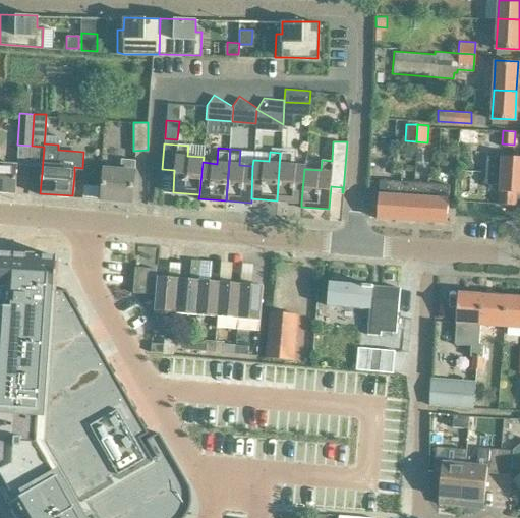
[(277,200),(301,203),(304,169),(304,165),(291,164),(292,154),(280,153),(277,200)]
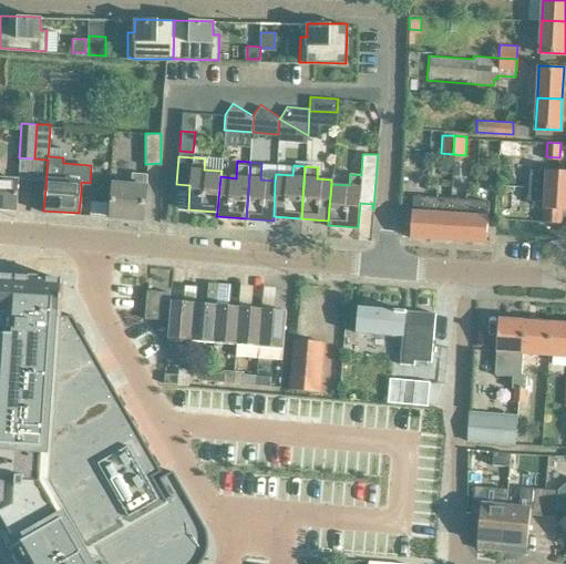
[(530,167),(528,185),(557,187),(557,195),(565,195),(565,170),(546,170),(530,167)]
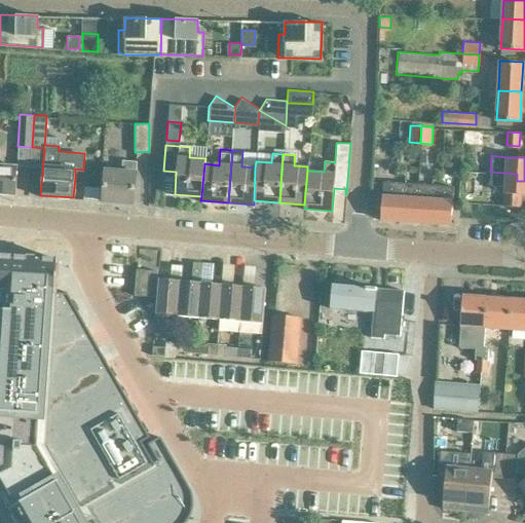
[(0,192),(15,193),(17,165),(0,164),(1,157),(0,156),(0,192)]
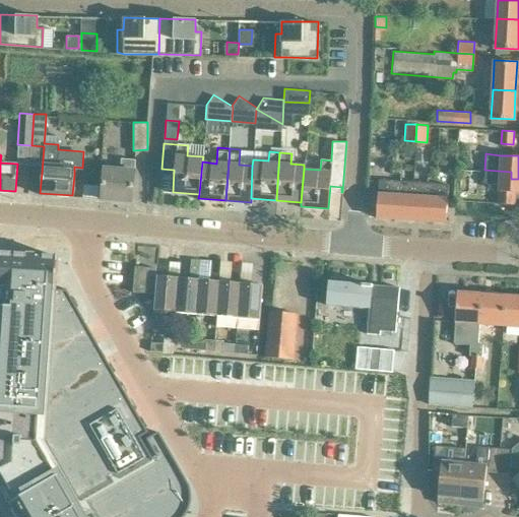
[(104,168),(103,178),(102,198),(131,201),(135,159),(122,158),(121,169),(104,168)]
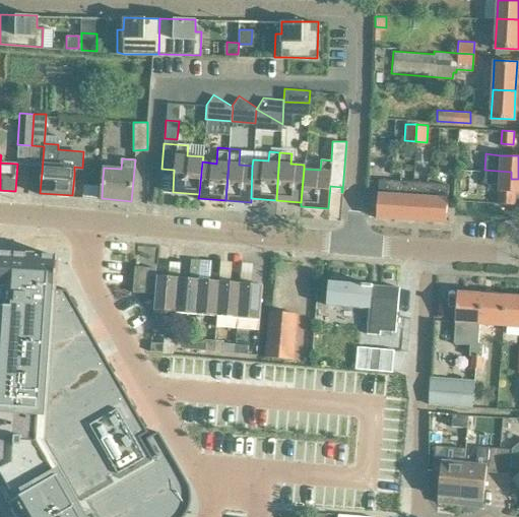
[(511,172),(484,170),(483,182),(500,183),(498,202),(513,203),(514,191),(518,191),(518,179),(511,179),(511,172)]
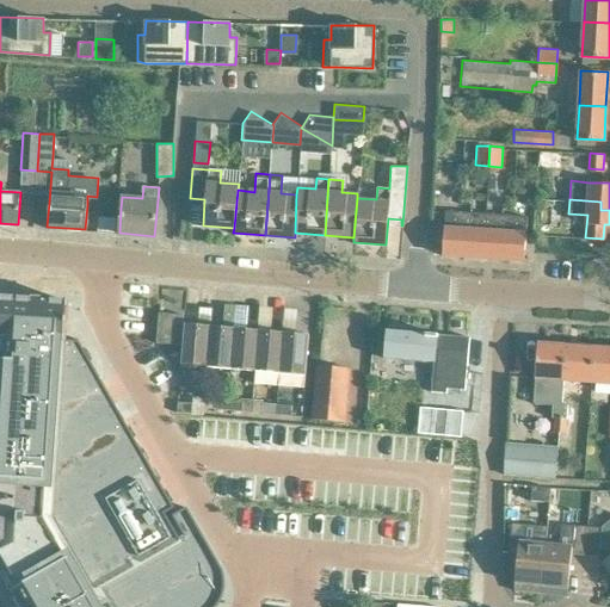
[(442,254),(457,254),(458,241),(466,242),(468,211),(445,210),(442,254)]
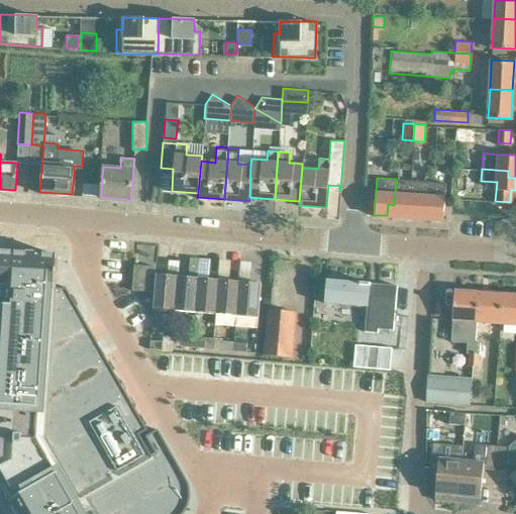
[(387,215),(408,217),(410,180),(396,179),(394,205),(388,204),(387,215)]
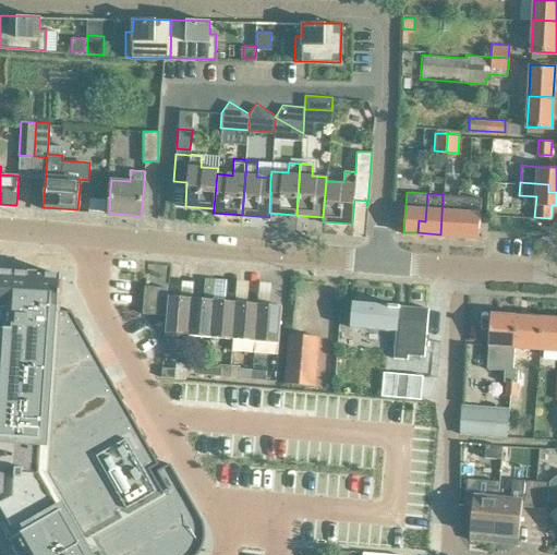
[(440,234),(463,236),(464,224),(458,224),(459,195),(443,194),(440,234)]
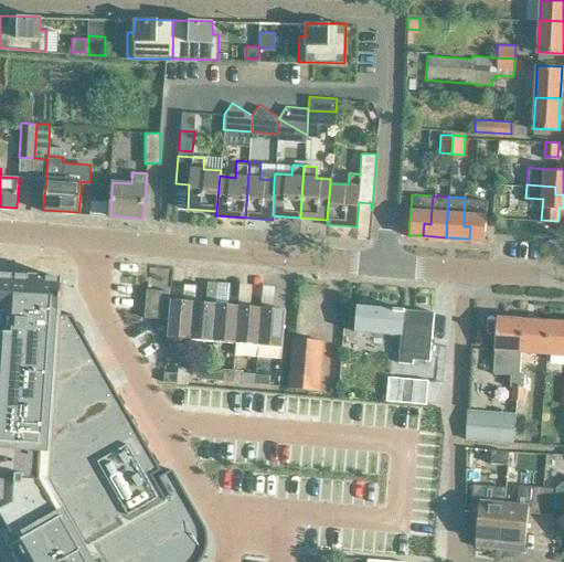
[(470,226),(469,239),(483,240),(487,199),(465,198),(464,226),(470,226)]
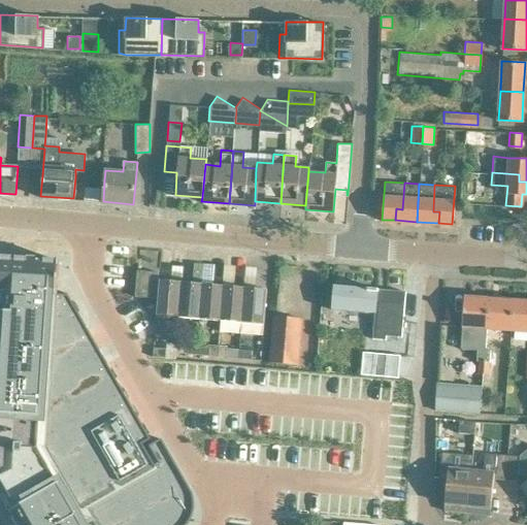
[(0,490),(20,524),(172,524),(179,499),(180,500),(182,499),(150,444),(149,445),(146,440),(151,438),(104,358),(102,359),(97,349),(95,345),(96,343),(67,292),(65,293),(66,294),(57,293),(59,259),(0,255),(0,490)]
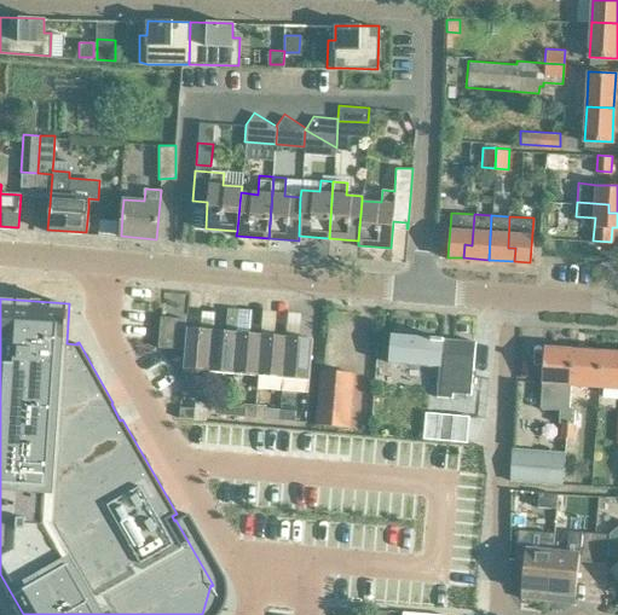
[(184,366),(208,369),(212,329),(184,326),(185,317),(175,317),(160,315),(157,346),(185,348),(184,366)]
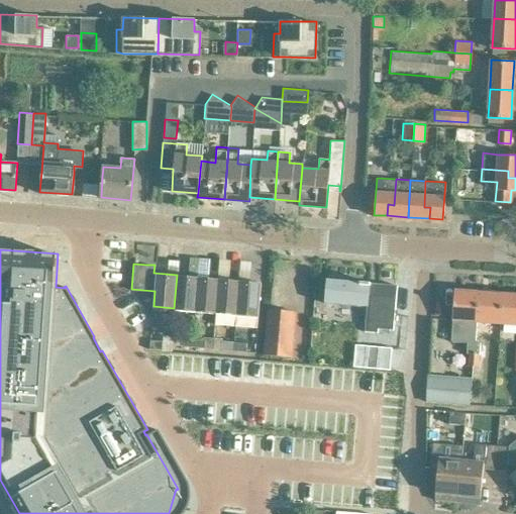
[(174,308),(194,310),(197,277),(177,275),(174,308)]
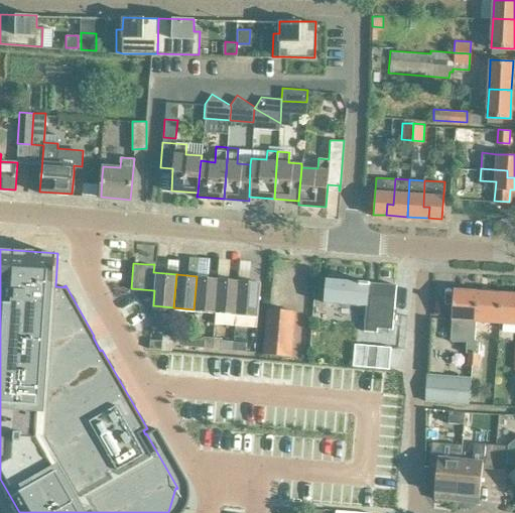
[(194,309),(214,310),(217,278),(197,276),(194,309)]
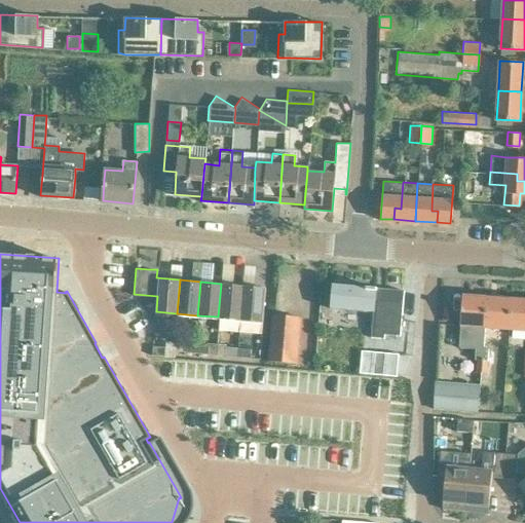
[(373,310),(371,327),(370,336),(383,337),(383,333),(400,335),(404,289),(387,288),(375,287),(332,283),(330,307),(373,310)]
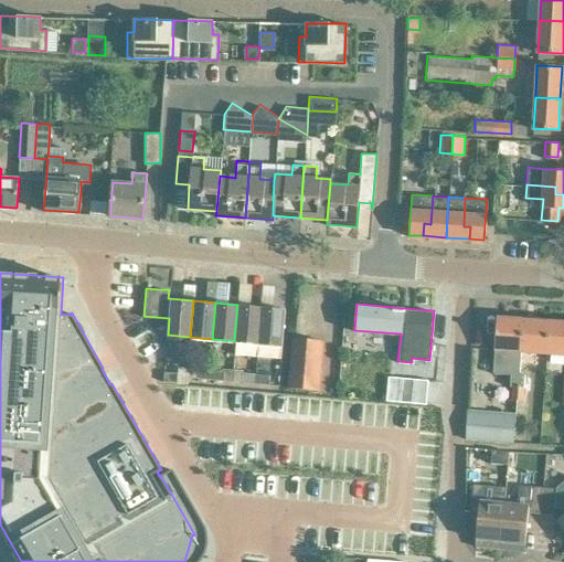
[(234,352),(258,354),(262,307),(237,305),(234,340),(235,340),(234,352)]
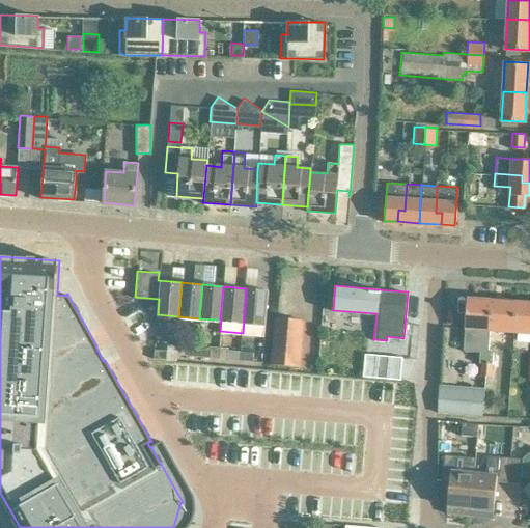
[(246,288),(243,333),(263,335),(268,289),(246,288)]
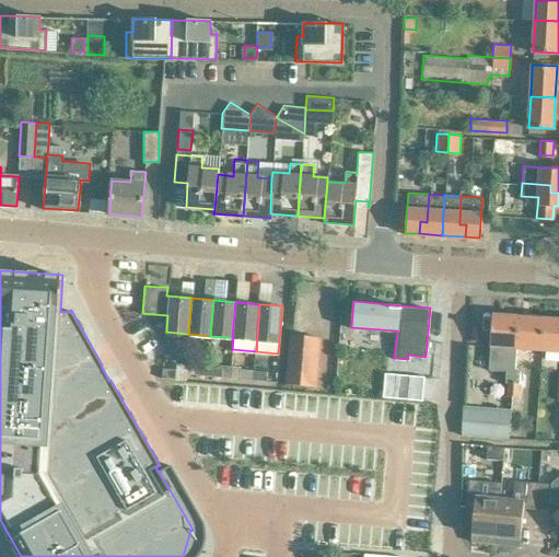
[(504,382),(508,382),(517,382),(519,369),(514,369),(515,347),(517,315),(491,314),(488,369),(505,370),(504,382)]
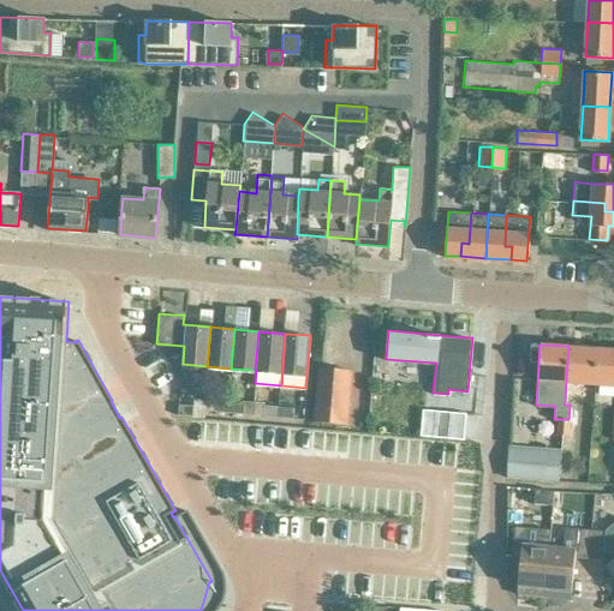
[(596,348),(568,346),(566,381),(594,383),(596,348)]
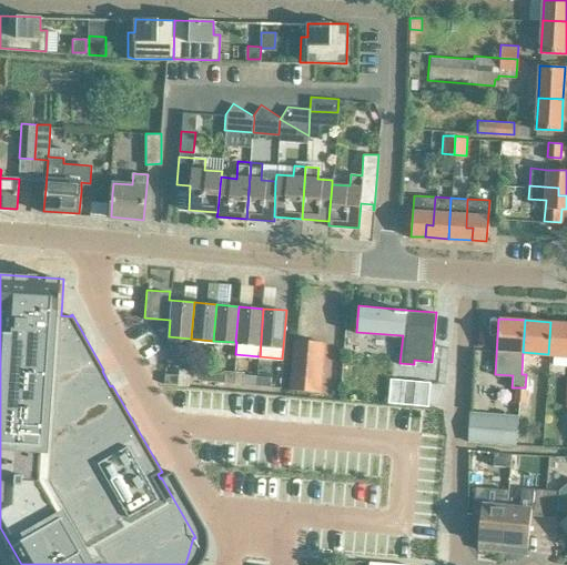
[(566,323),(550,322),(548,354),(566,354),(566,323)]
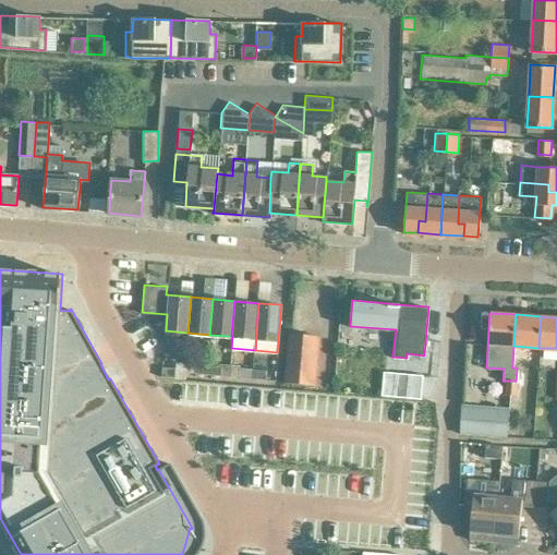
[(285,382),(314,385),(318,336),(289,333),(285,382)]
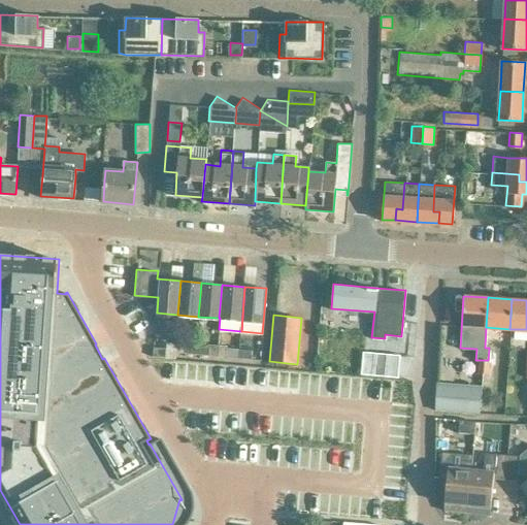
[(184,353),(195,354),(196,343),(185,343),(184,353)]
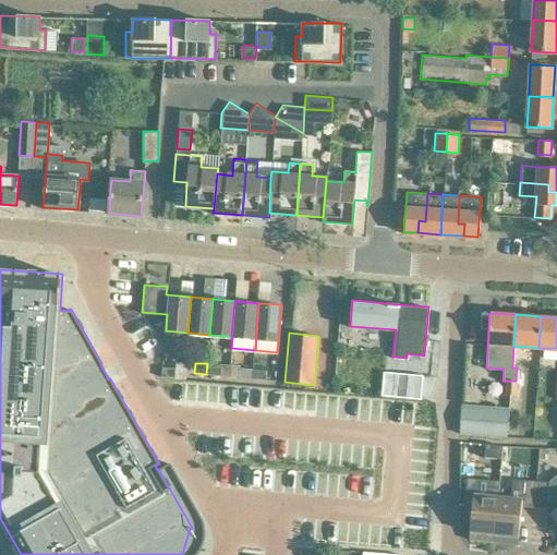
[(207,363),(206,374),(220,375),(221,364),(207,363)]
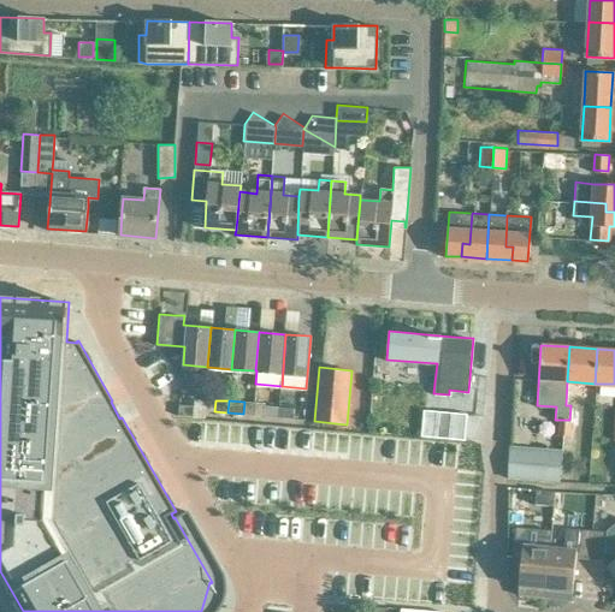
[(194,404),(178,403),(177,414),(193,416),(194,404)]
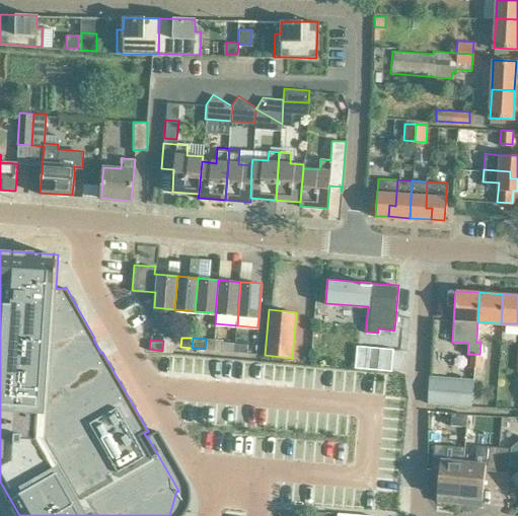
[(221,350),(234,351),(235,342),(222,341),(221,350)]
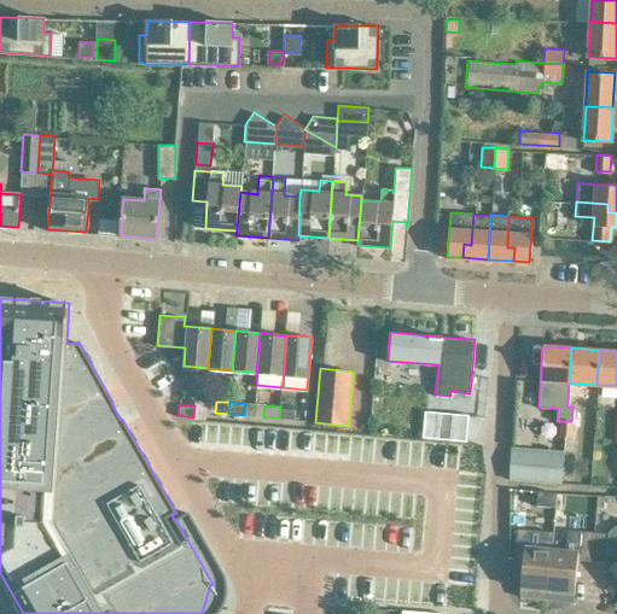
[(280,407),(279,417),(294,419),(294,408),(280,407)]
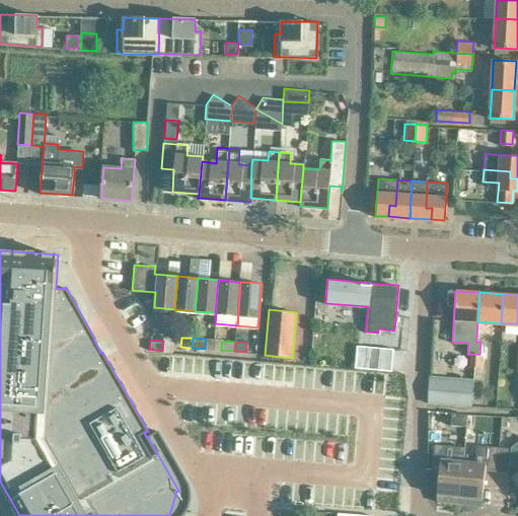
[(356,345),(355,367),(390,370),(392,348),(356,345)]
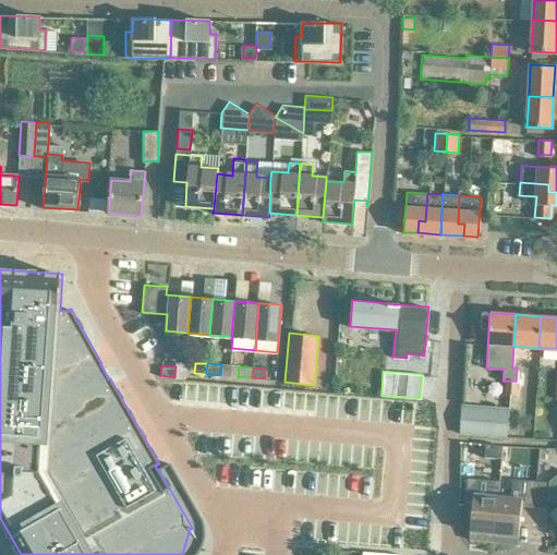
[(515,395),(516,381),(506,381),(506,395),(515,395)]
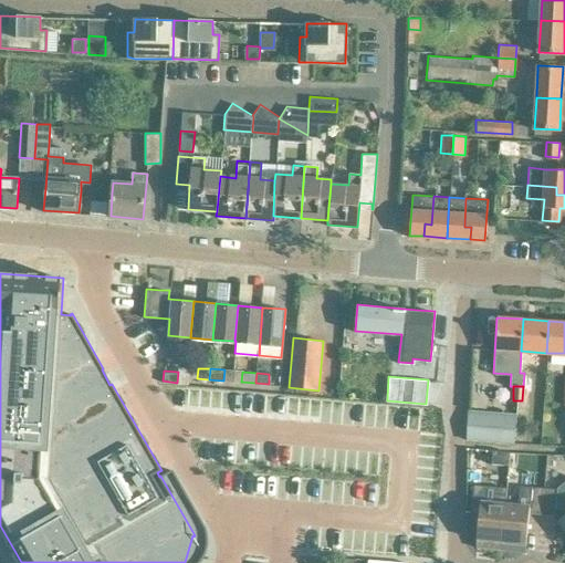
[(514,442),(515,414),(468,410),(466,439),(514,442)]
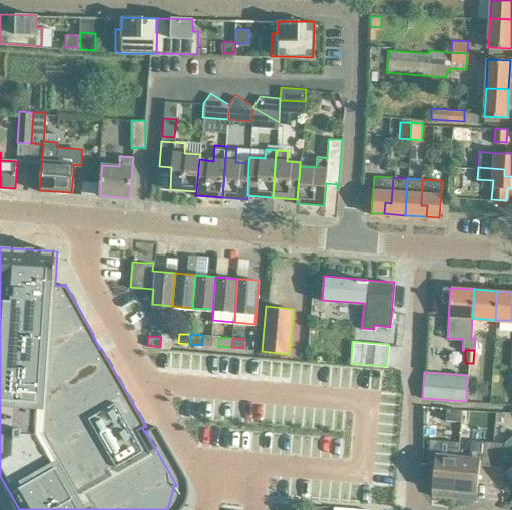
[(460,421),(462,409),(455,408),(446,407),(445,419),(460,421)]
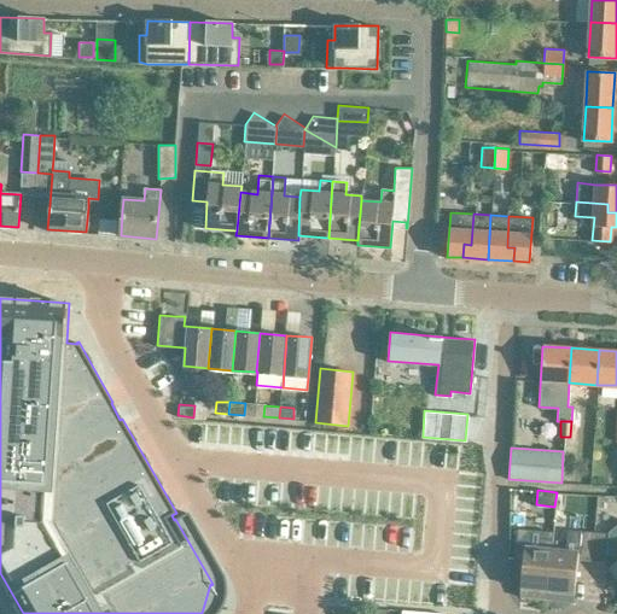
[(616,559),(609,567),(616,578),(616,525),(609,532),(594,531),(592,561),(605,562),(606,554),(613,554),(616,559)]
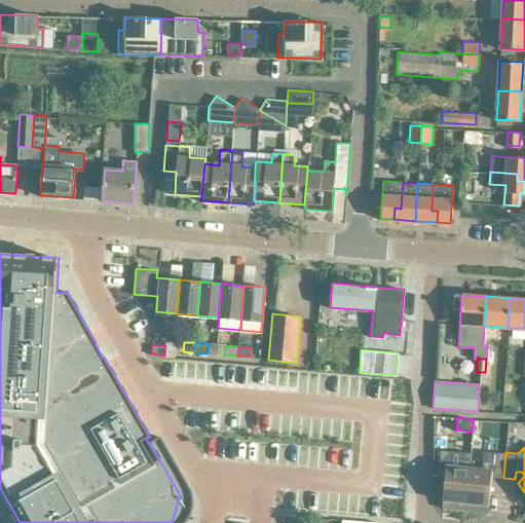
[(491,476),(503,478),(505,452),(493,451),(492,458),(482,457),(481,469),(469,468),(465,503),(488,506),(491,476)]
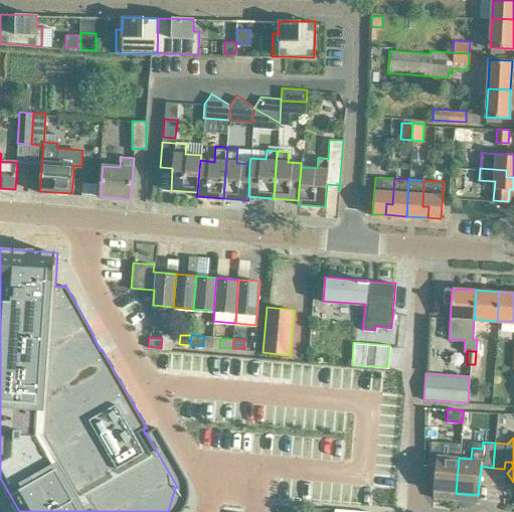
[(456,493),(459,458),(430,455),(427,478),(435,478),(433,496),(455,499),(456,493)]
